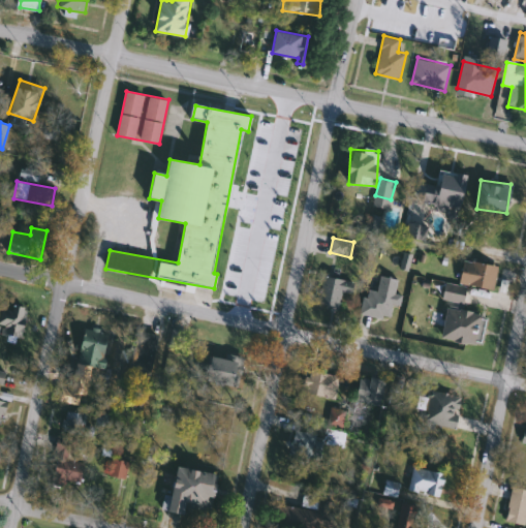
[(499,266),(494,289),(459,282),(464,258),(499,266)]
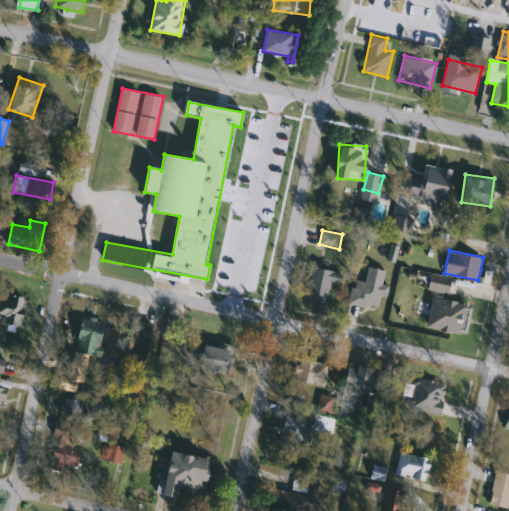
[(344,273),(341,284),(332,281),(328,299),(307,294),(314,266),(344,273)]
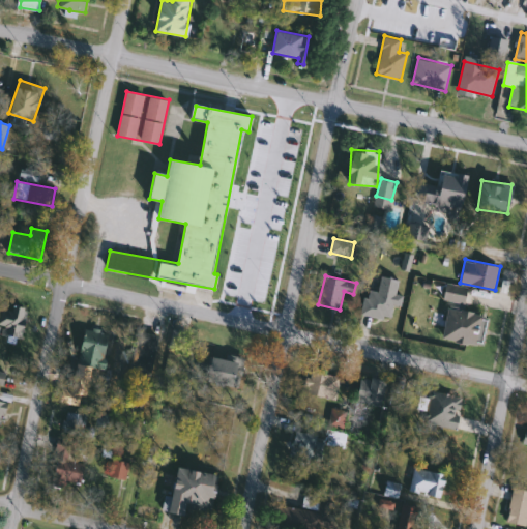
[(397,294),(404,295),(402,307),(393,305),(390,319),(362,315),(368,290),(379,292),(382,276),(400,280),(397,294)]
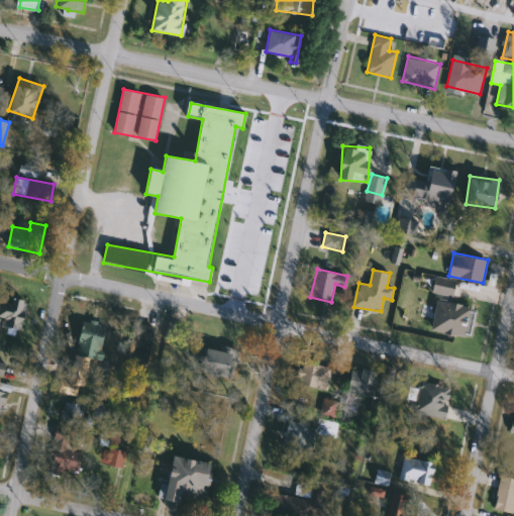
[(434,294),(435,278),(455,279),(454,295),(434,294)]
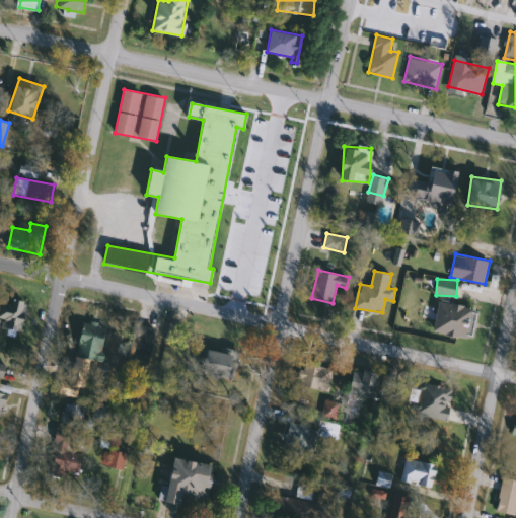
[(24,329),(1,329),(1,300),(24,300),(24,329)]
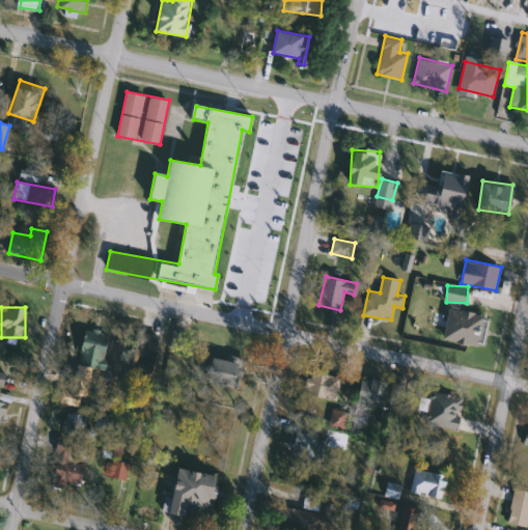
[(450,307),(490,316),(482,347),(443,338),(450,307)]
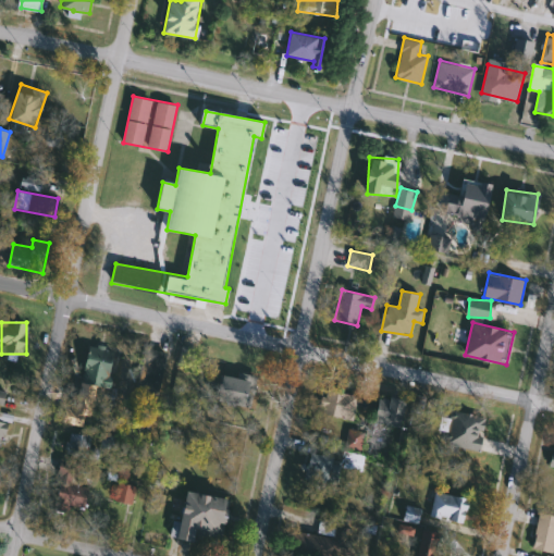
[(113,348),(109,387),(84,385),(88,345),(113,348)]
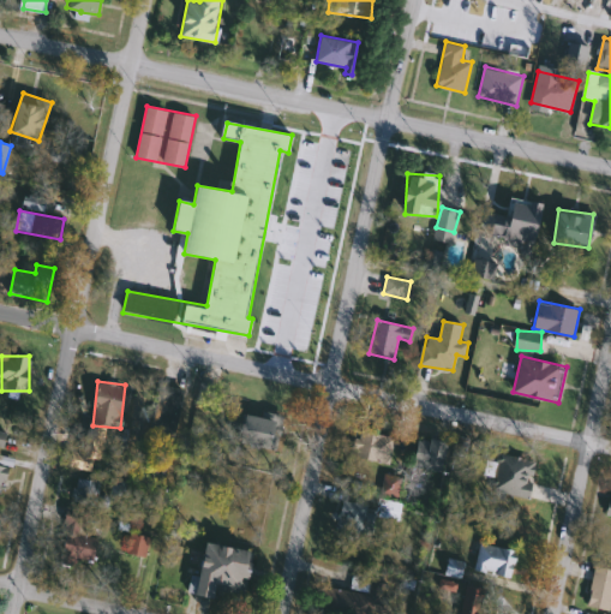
[(155,436),(168,392),(198,400),(185,445),(155,436)]
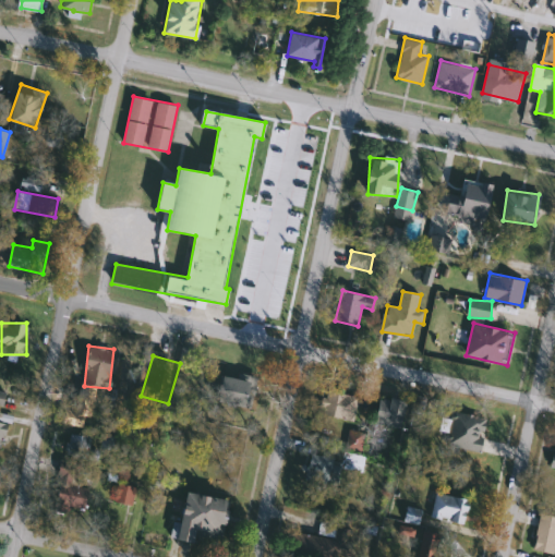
[(251,410),(214,401),(220,371),(258,379),(251,410)]
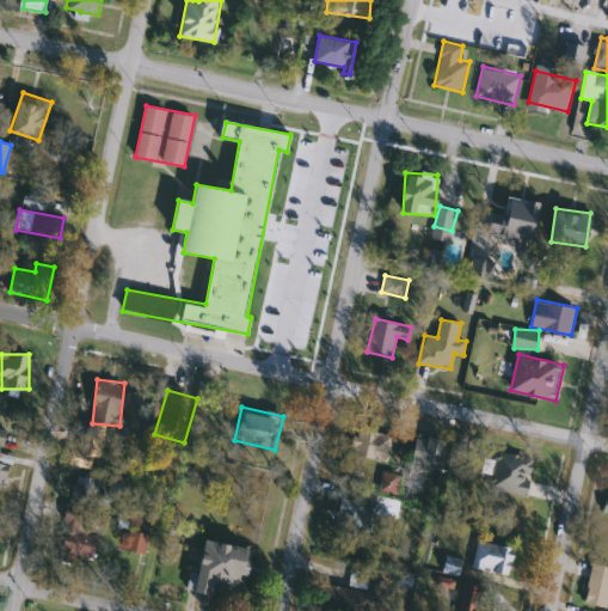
[(388,464),(354,457),(360,428),(394,435),(388,464)]
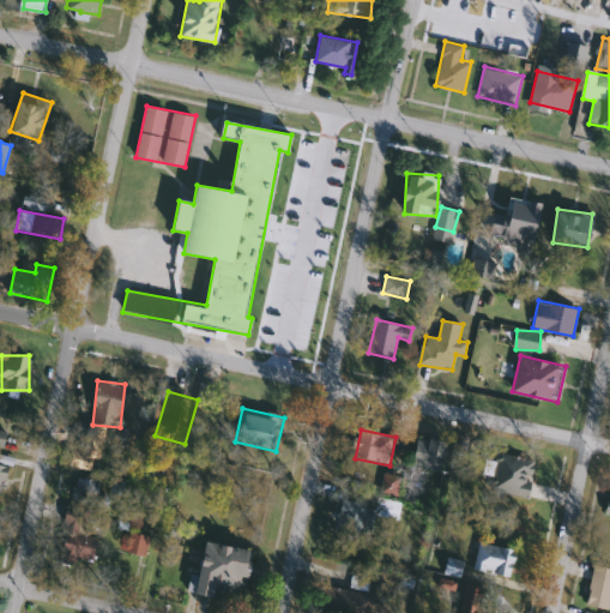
[(439,472),(414,462),(423,434),(450,444),(439,472)]
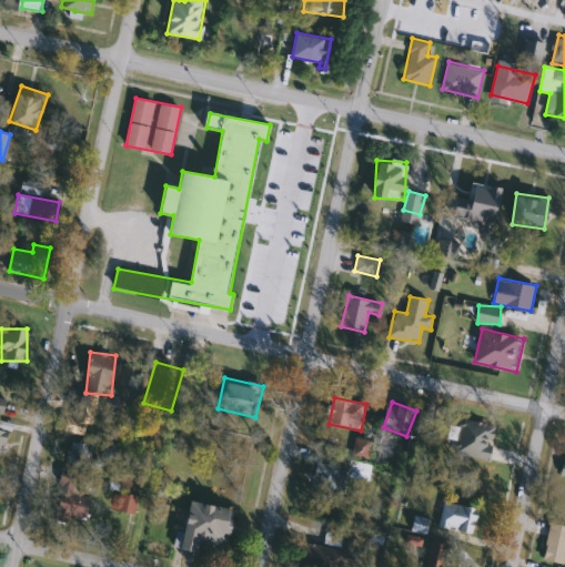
[(493,458),(456,455),(460,419),(496,423),(493,458)]
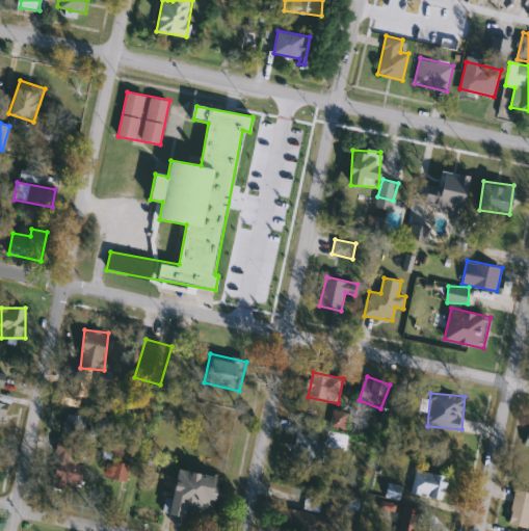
[(64,434),(64,414),(87,414),(87,434),(64,434)]
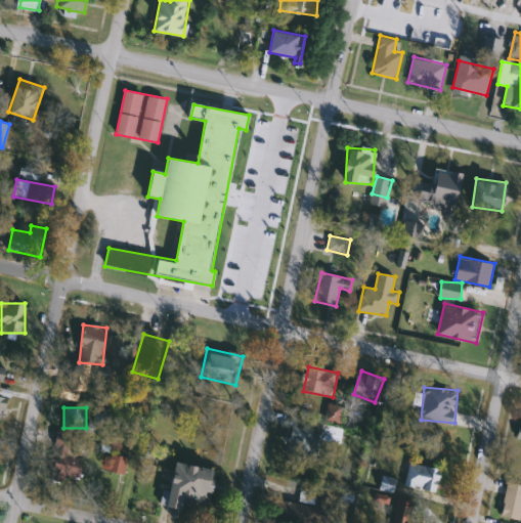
[(314,428),(314,452),(291,452),(291,428),(314,428)]
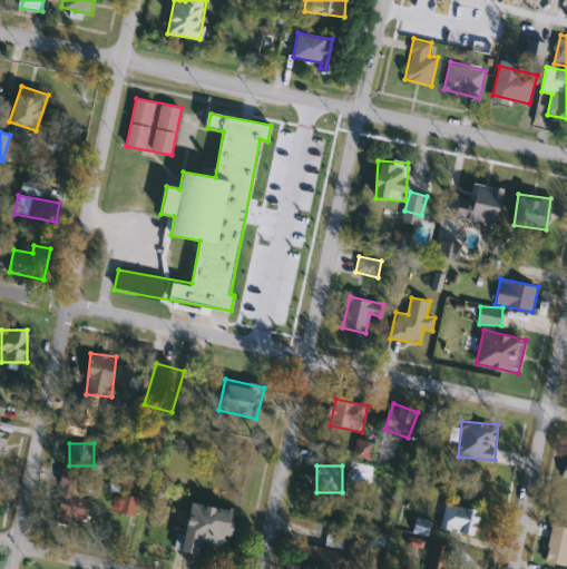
[(91,498),(88,522),(57,519),(61,473),(81,476),(78,496),(91,498)]
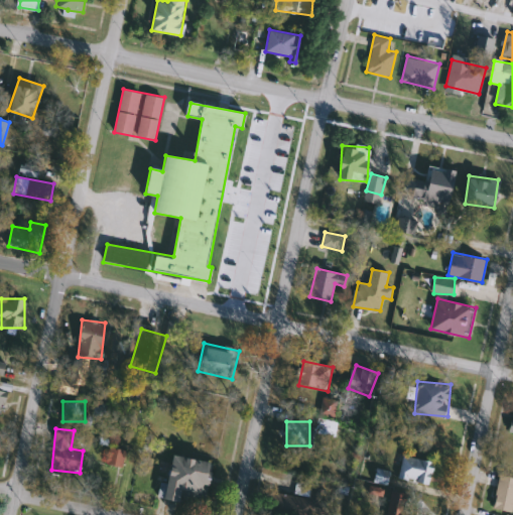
[(109,465),(109,448),(124,448),(123,466),(109,465)]
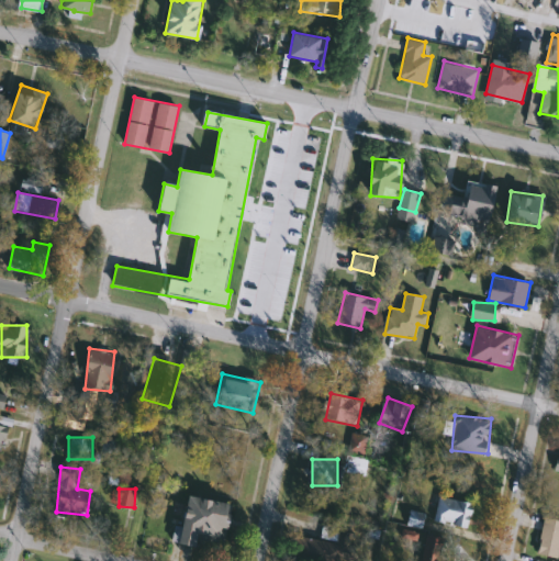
[(194,546),(178,543),(186,496),(231,503),(225,542),(197,538),(194,546)]
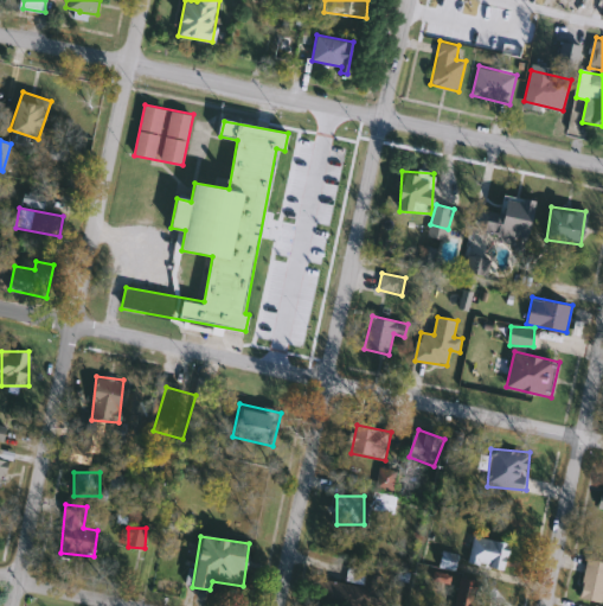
[(511,543),(506,571),(469,563),(474,536),(511,543)]
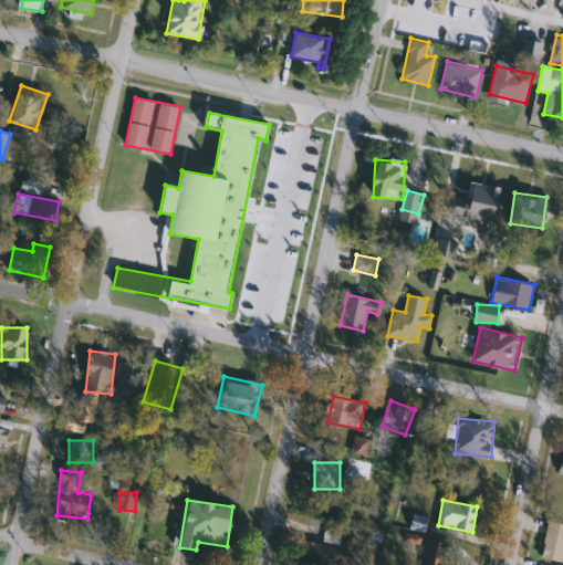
[(562,562),(542,558),(549,520),(562,522),(562,562)]
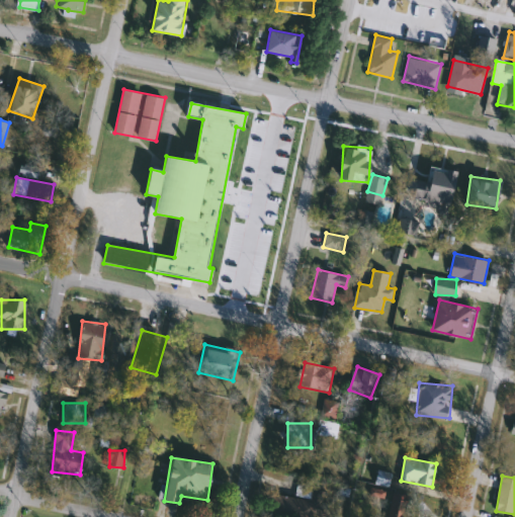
[(327,516),(277,516),(277,497),(313,497),(313,491),(327,491),(327,516)]
